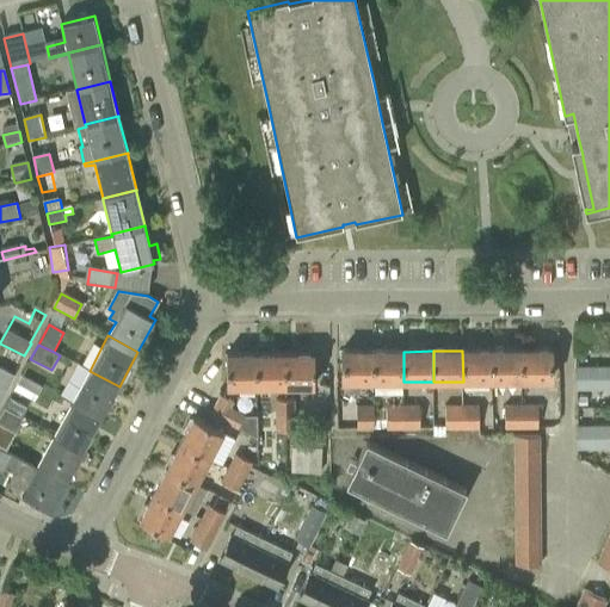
[(492,351),(462,351),(463,382),(492,382),(492,351)]
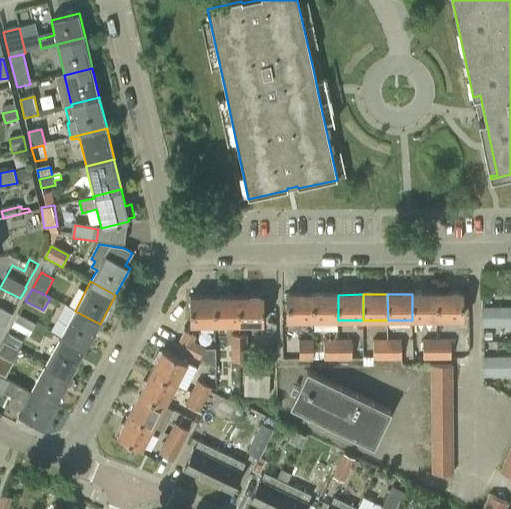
[(437,319),(437,294),(412,294),(412,320),(437,319)]
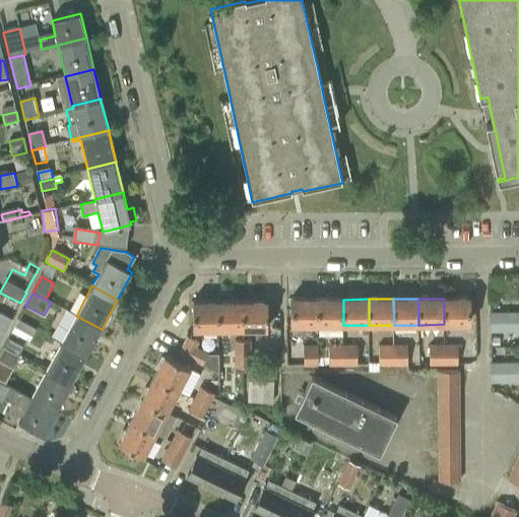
[(469,299),(444,299),(444,324),(469,324),(469,299)]
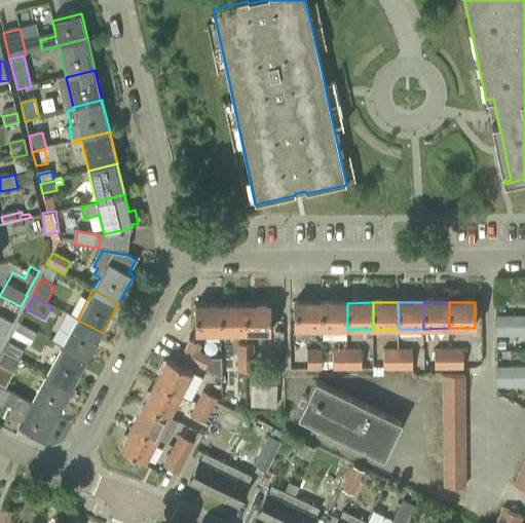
[(323,329),(322,303),(296,303),(296,329),(323,329)]
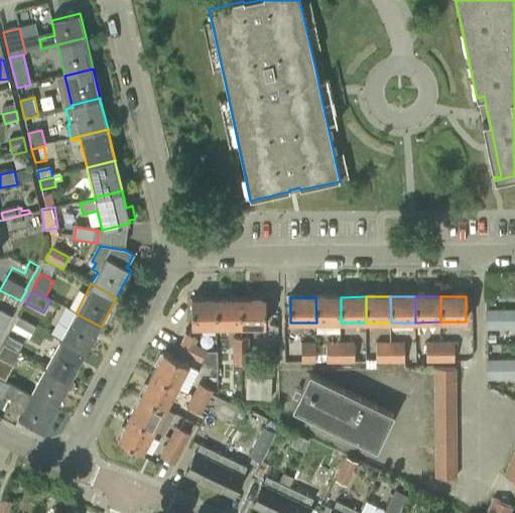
[(341,297),(315,297),(316,323),(341,323),(341,297)]
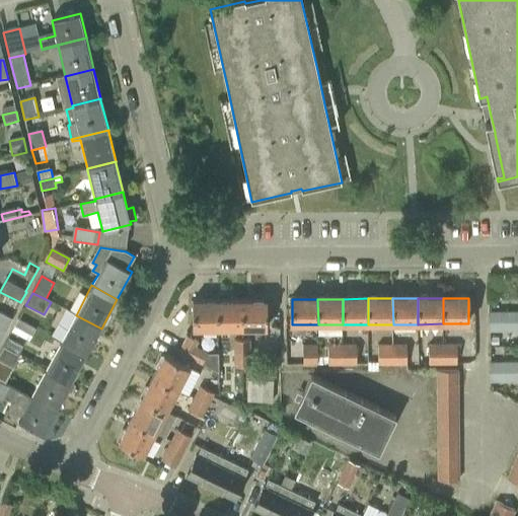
[(218,330),(218,301),(193,302),(193,330),(218,330)]
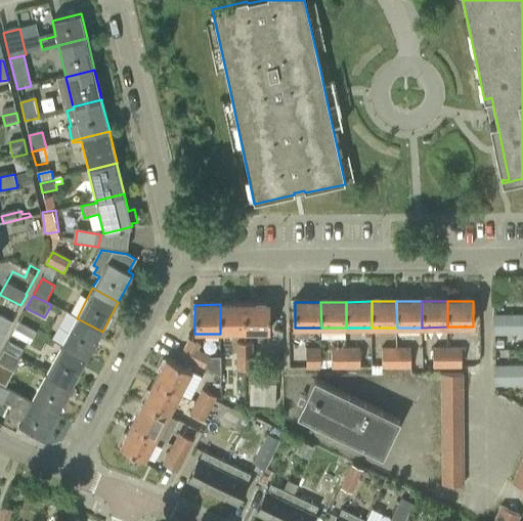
[(245,304),(220,304),(220,334),(245,333),(245,304)]
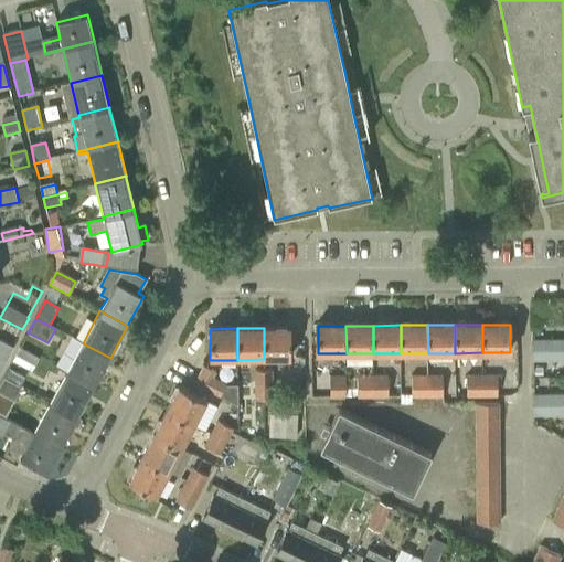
[(291,328),(264,328),(264,359),(291,359),(291,328)]
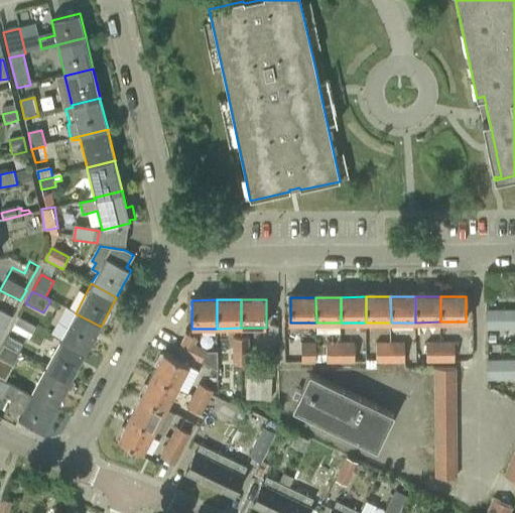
[(487,322),(514,322),(514,310),(487,311),(487,322)]
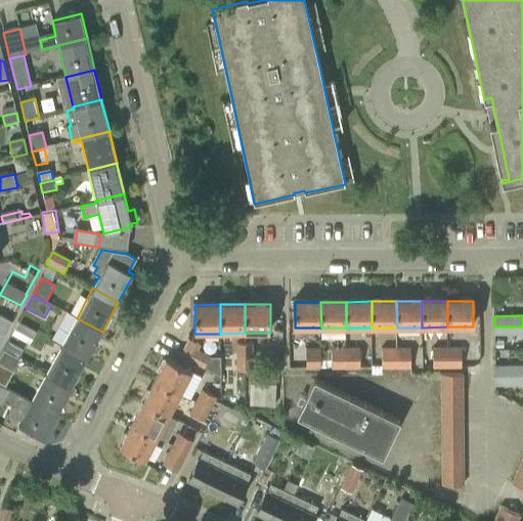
[(0,333),(6,337),(13,323),(0,316),(0,333)]
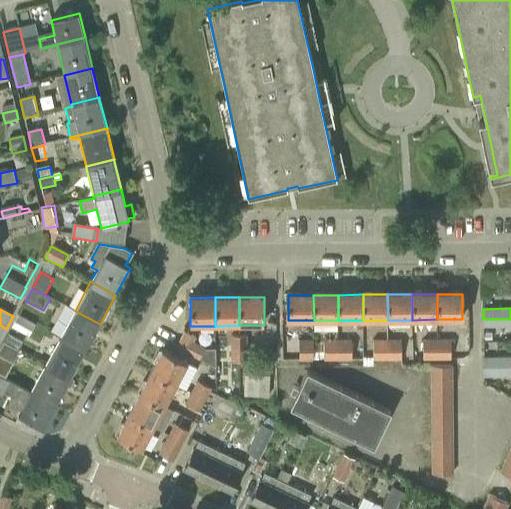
[(75,311),(60,338),(85,351),(100,324),(75,311)]
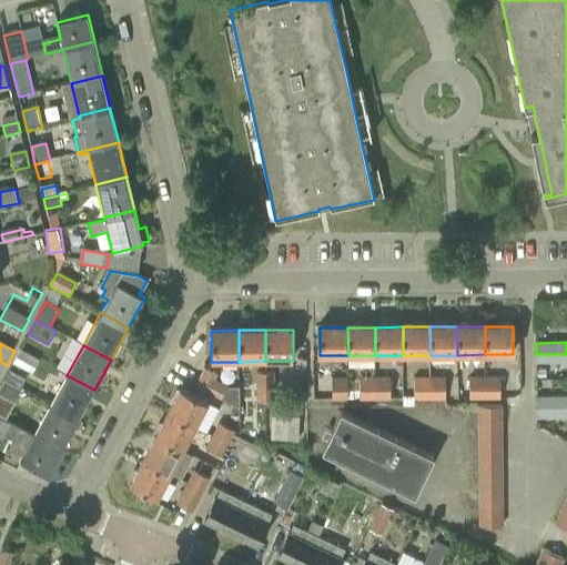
[(13,364),(13,365),(33,375),(40,362),(20,351),(13,364)]
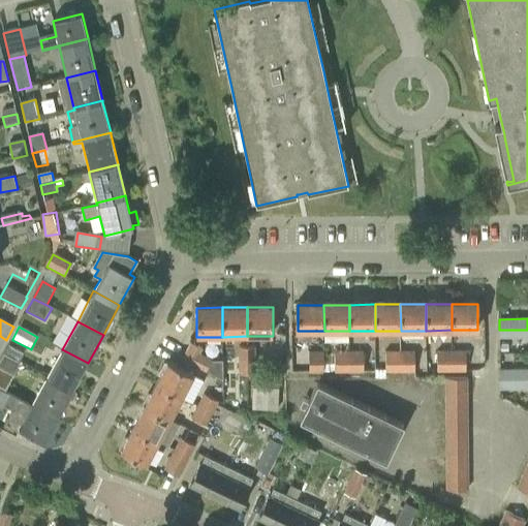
[(527,330),(499,330),(499,340),(527,339),(527,330)]
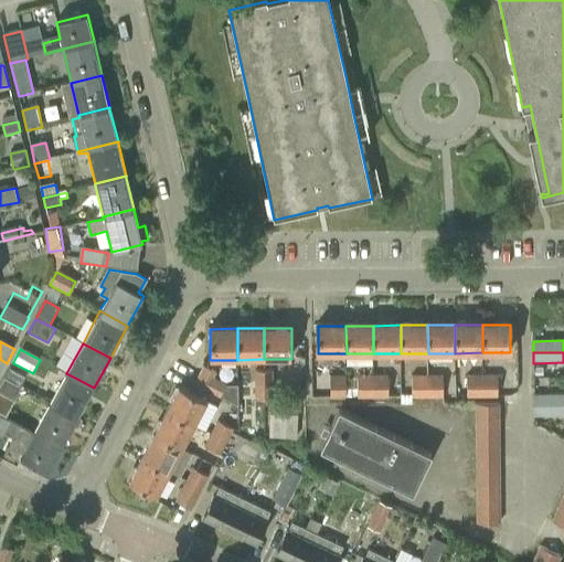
[(371,363),(371,354),(347,354),(348,363),(371,363)]
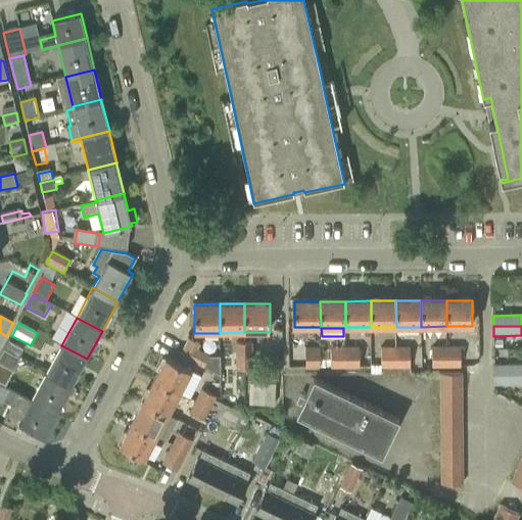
[(181,356),(204,368),(220,377),(219,358),(209,359),(197,351),(200,345),(189,340),(181,356)]
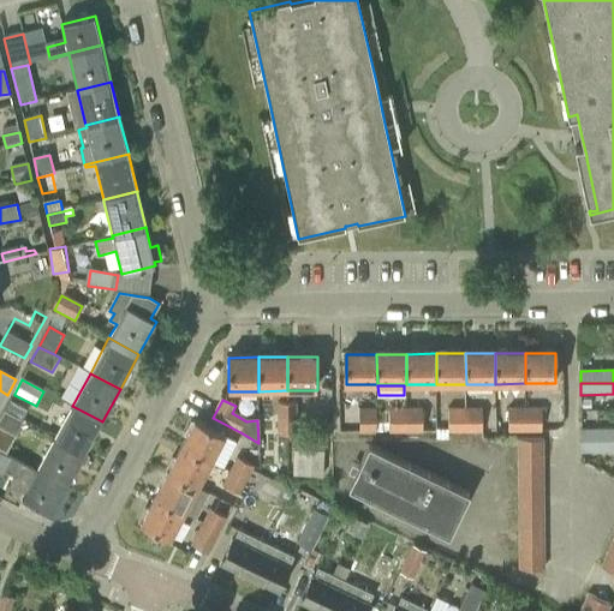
[(288,436),(288,405),(278,405),(278,436),(288,436)]
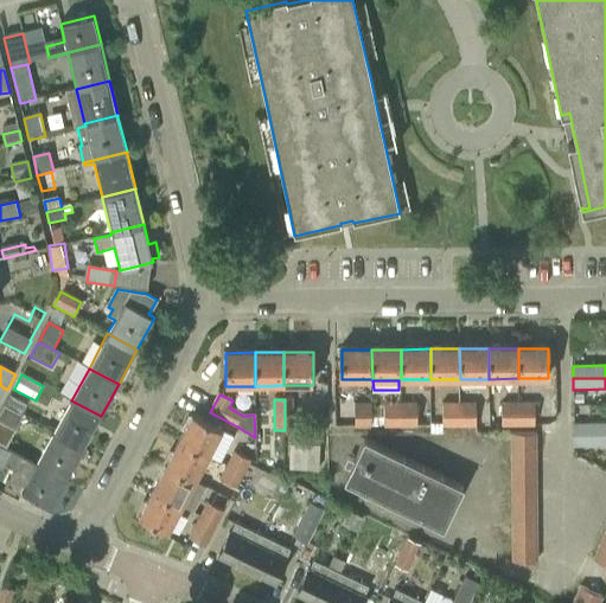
[(285,399),(285,430),(294,430),(293,399),(285,399)]
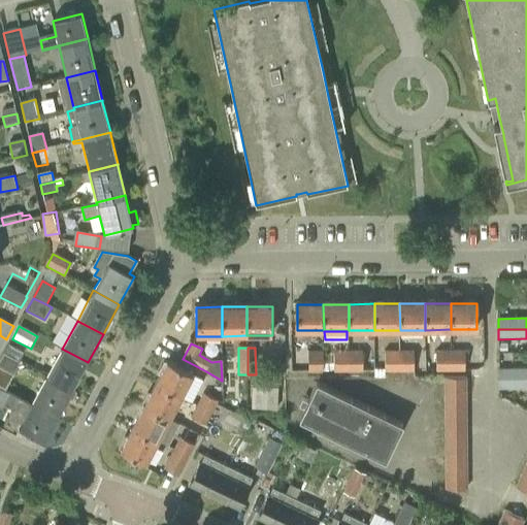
[(88,362),(62,349),(46,376),(72,391),(88,362)]
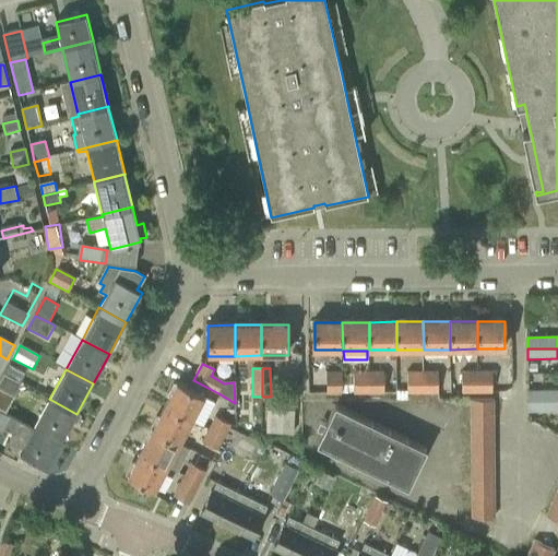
[(493,371),(478,373),(477,373),(477,394),(493,393),(493,371)]
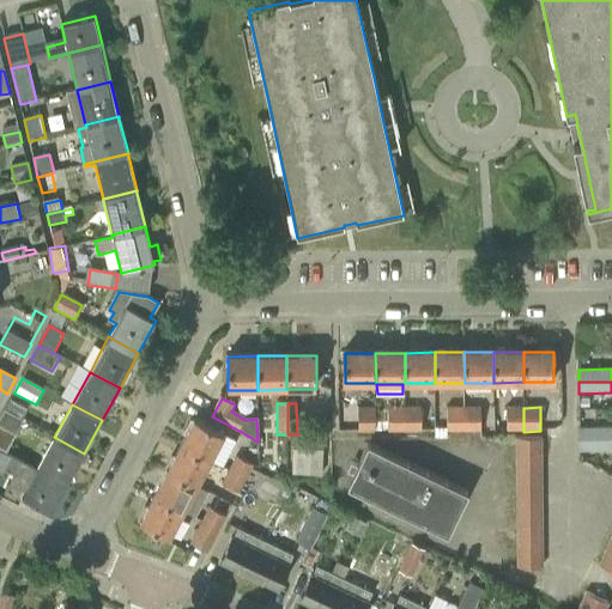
[(358,409),(358,433),(375,432),(375,408),(358,409)]
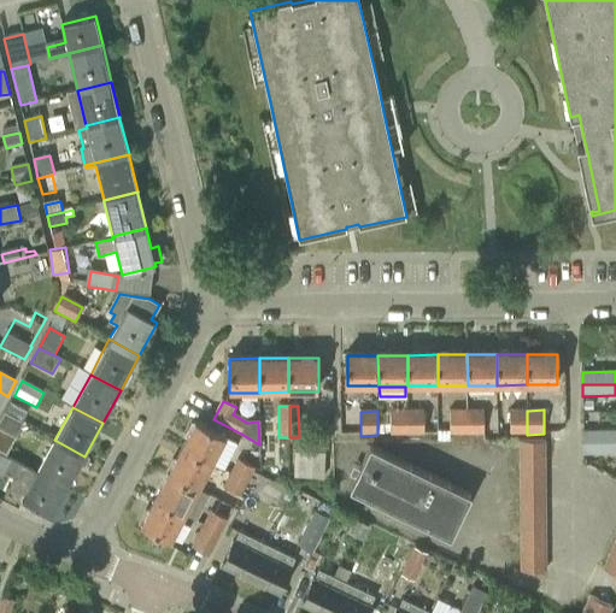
[(408,435),(408,411),(391,411),(391,435),(408,435)]
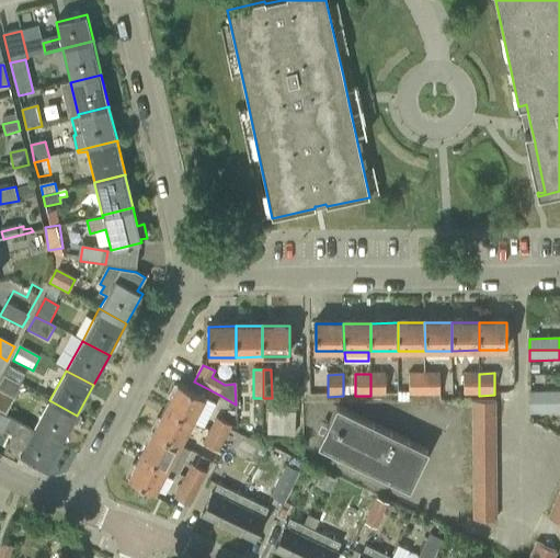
[(386,374),(370,374),(370,396),(386,396),(386,374)]
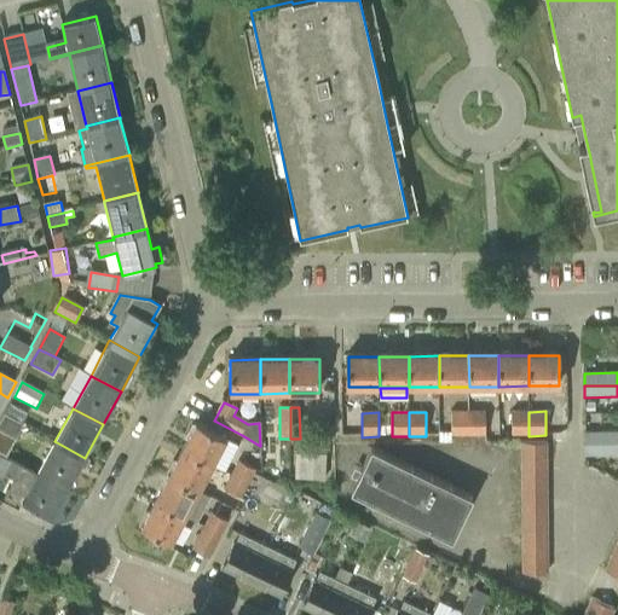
[(468,436),(469,412),(451,412),(452,436),(468,436)]
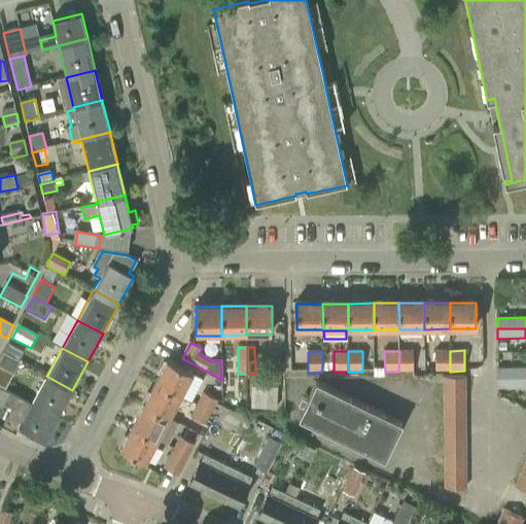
[(399,351),(398,372),(413,372),(413,351),(399,351)]
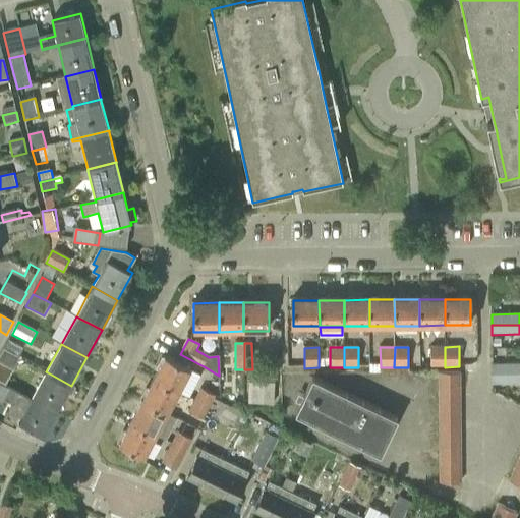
[(445,367),(445,347),(430,347),(430,348),(421,349),(422,366),(430,365),(430,367),(445,367)]
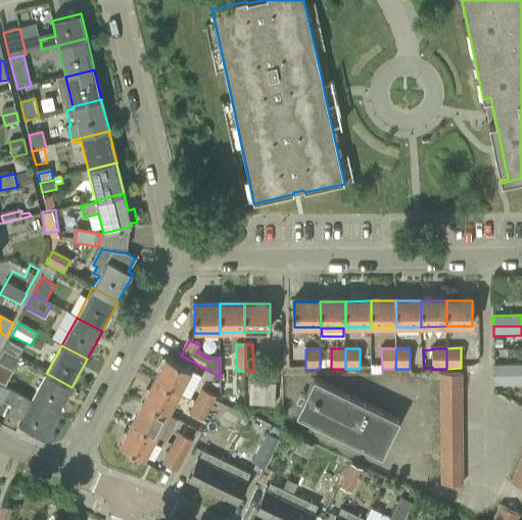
[(20,360),(4,350),(0,358),(0,364),(13,372),(20,360)]
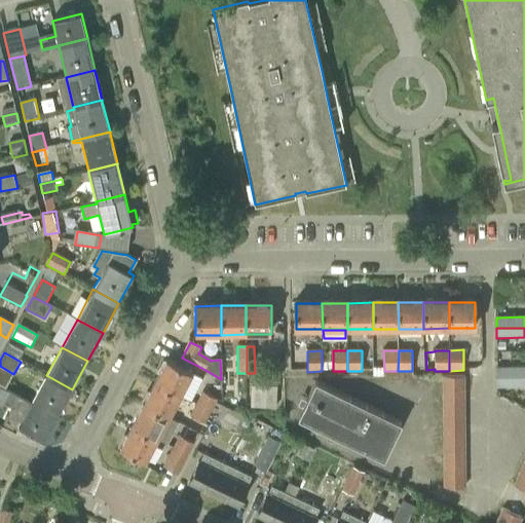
[(155,382),(181,397),(193,374),(166,360),(155,382)]
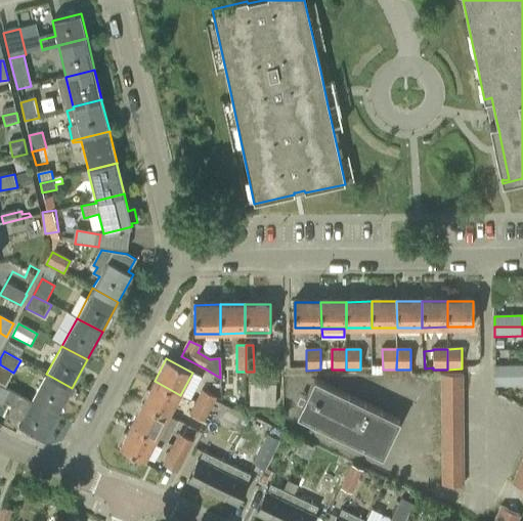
[(0,385),(6,388),(13,373),(0,364),(0,385)]
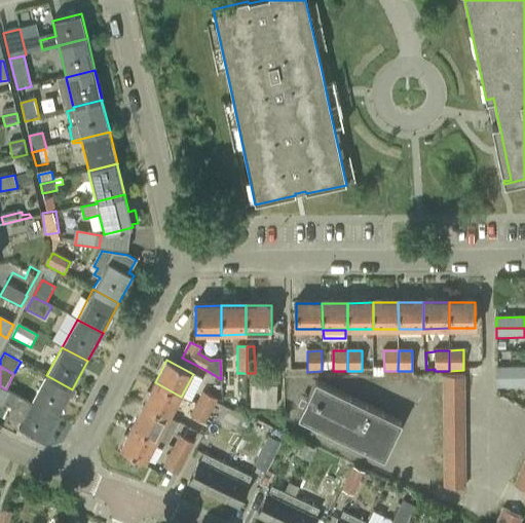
[(496,378),(524,378),(524,368),(496,368),(496,378)]
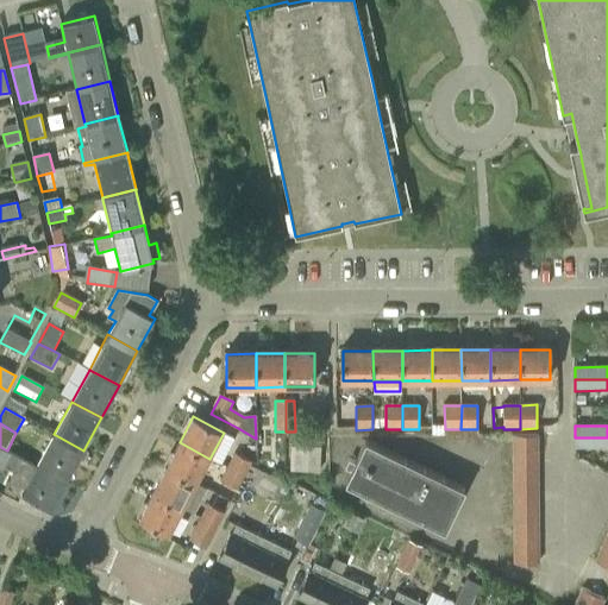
[(54,434),(36,467),(66,483),(83,451),(54,434)]
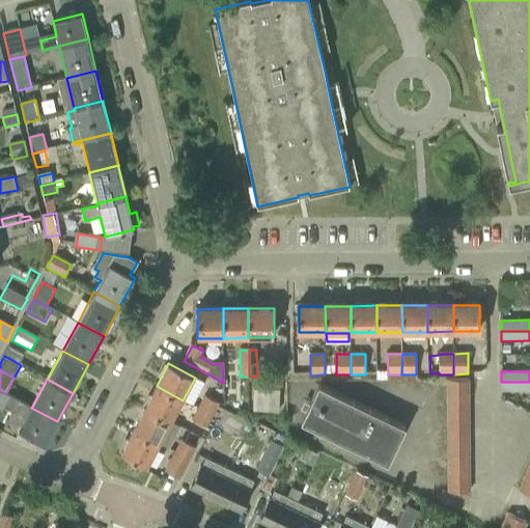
[(448,393),(470,393),(470,381),(448,381),(448,393)]
